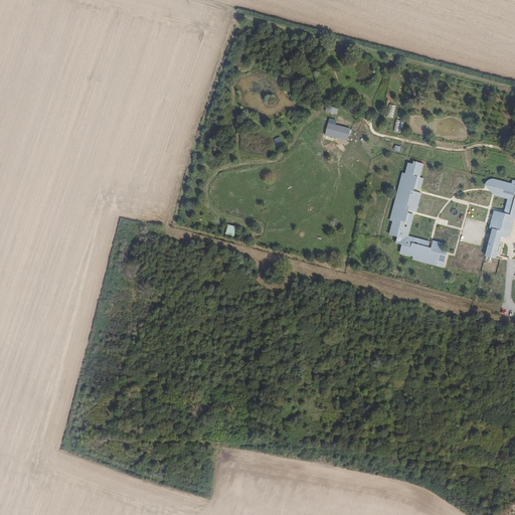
[(393,91),(399,92),(402,78),(395,77),(393,91)]
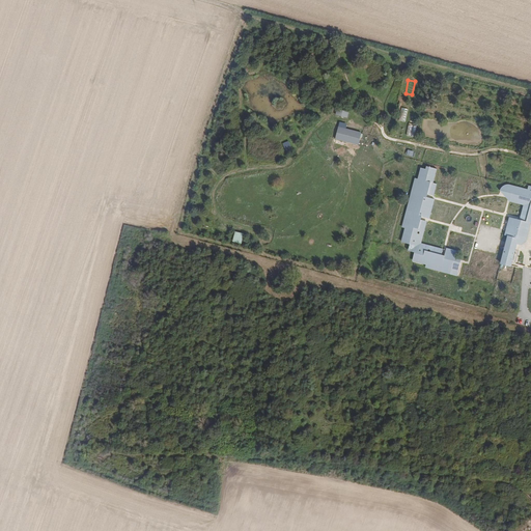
[(409,109),(401,107),(399,120),(406,121),(409,109)]
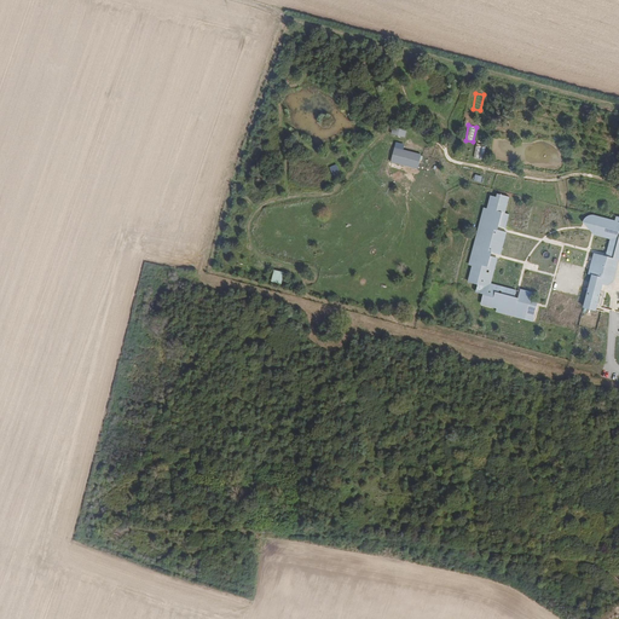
[(408,129),(393,126),(391,134),(392,134),(405,137),(408,129)]
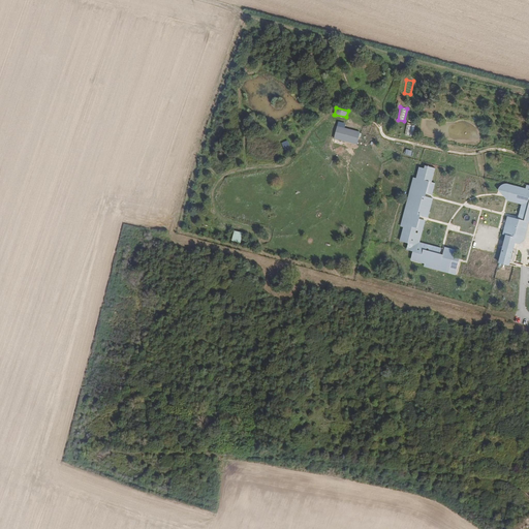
[(415,125),(407,124),(405,135),(413,136),(415,125)]
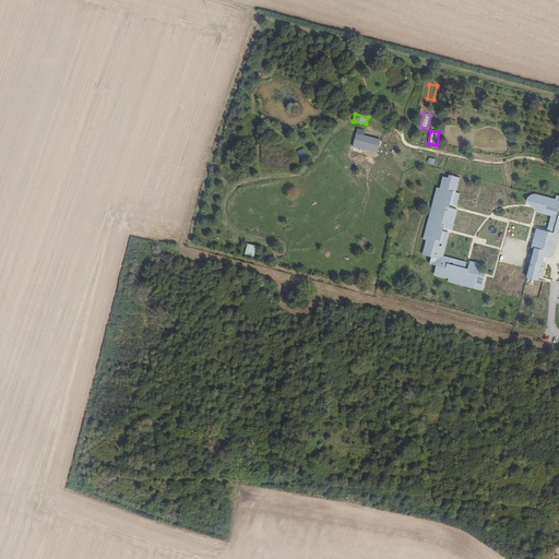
[(353,145),(378,152),(381,139),(356,132),(353,145)]
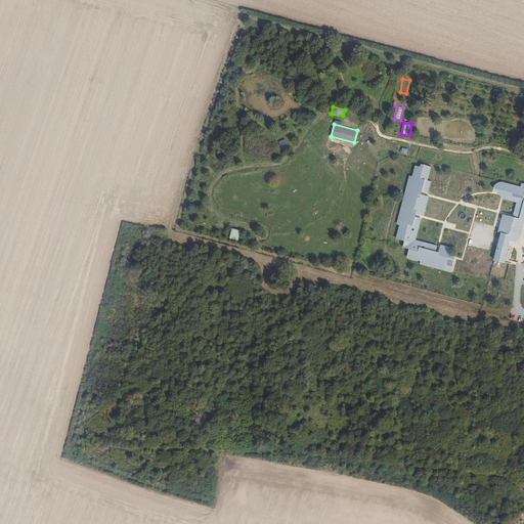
[(451,270),(455,255),(449,253),(451,246),(439,243),(438,243),(437,245),(416,239),(422,216),(422,214),(425,215),(430,195),(430,193),(427,192),(430,179),(427,179),(431,165),(421,162),(420,166),(413,165),(411,175),(408,175),(396,224),(399,225),(396,238),(404,241),(402,248),(409,250),(406,259),(419,263),(419,264),(450,273),(451,270)]
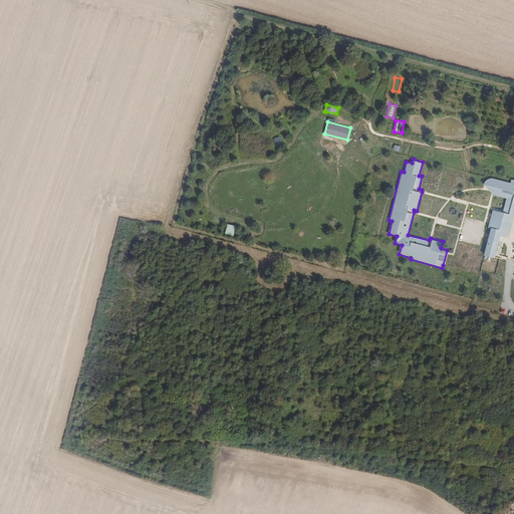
[(501,236),(505,237),(509,234),(513,216),(513,179),(512,179),(510,183),(492,178),(487,179),(485,184),(488,188),(493,194),(494,195),(507,198),(504,212),(493,209),(488,226),(492,227),(485,253),(495,256),(501,236)]
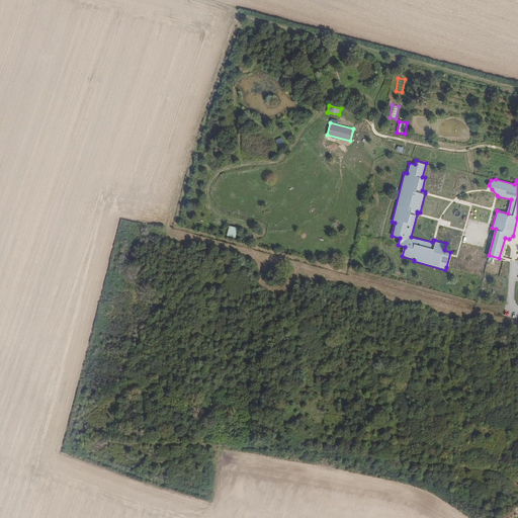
[(238,227),(229,225),(227,236),(236,237),(238,227)]
